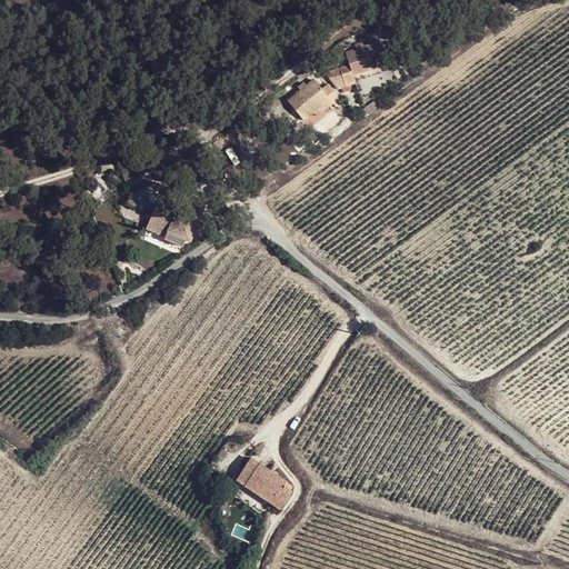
[(383,15),(376,26),(380,29),(388,18),(383,15)]
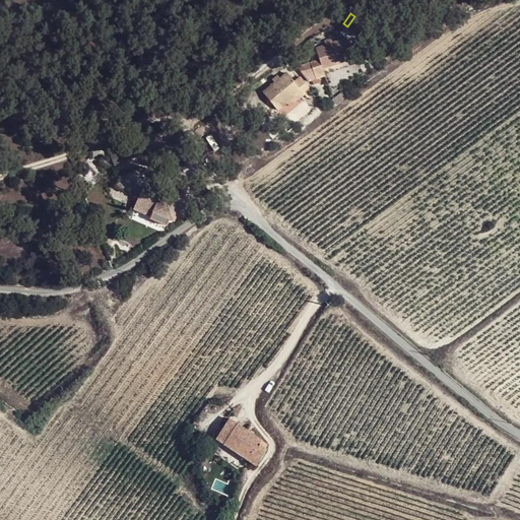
[(316,79),(323,76),(326,75),(323,69),(352,59),(345,39),(317,49),(320,59),(311,62),(316,79)]
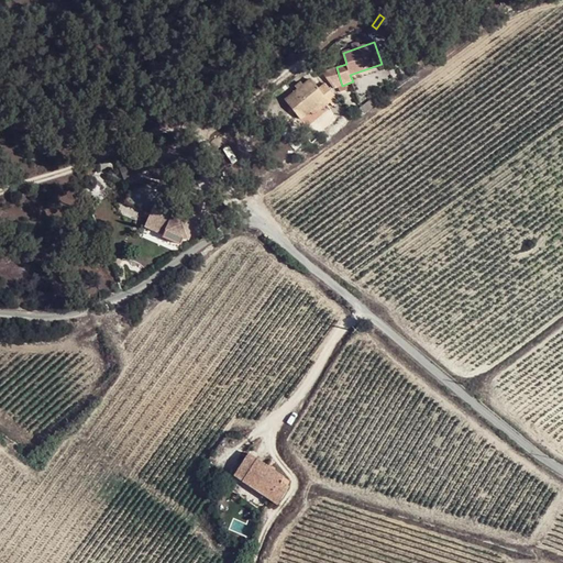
[(333,88),(342,86),(337,67),(323,72),(333,88)]
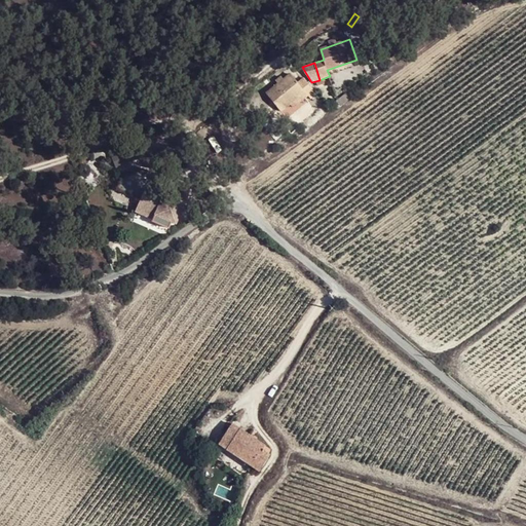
[(304,91),(308,96),(310,99),(316,94),(304,77),(297,82),(290,74),(266,94),(280,110),(290,103),(304,91)]
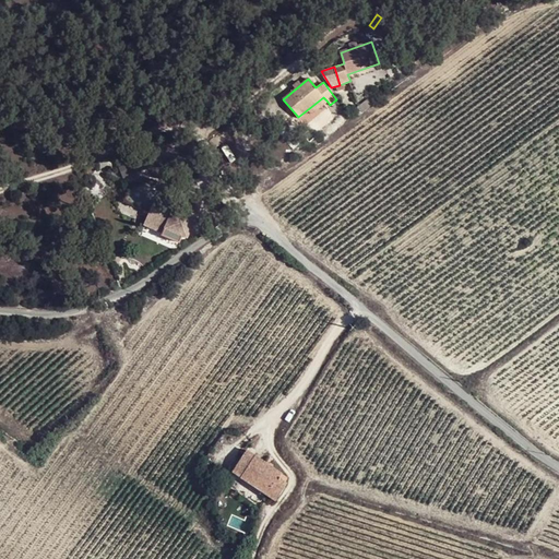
[(311,114),(328,102),(323,97),(308,109),(311,114)]
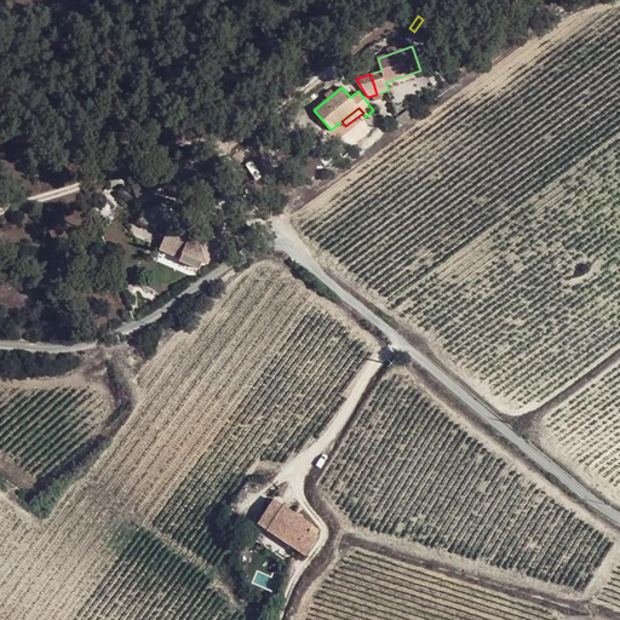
[(210,220),(204,234),(217,240),(223,225),(210,220)]
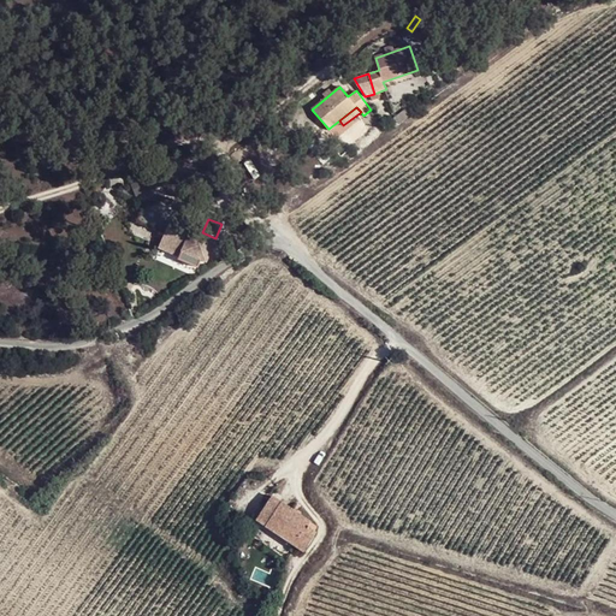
[(169,224),(159,248),(179,258),(182,252),(201,260),(207,262),(215,238),(202,232),(191,229),(189,235),(184,232),(184,231),(169,224)]
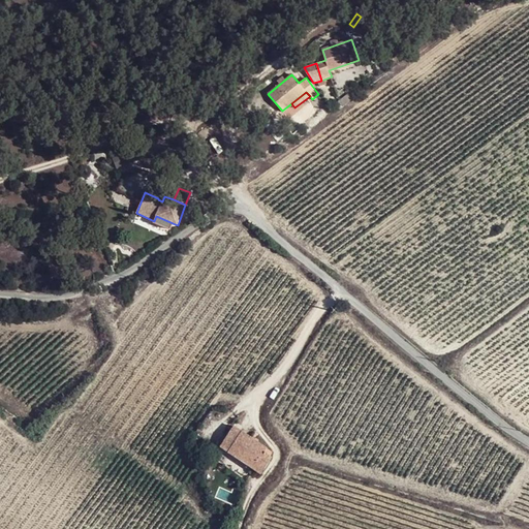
[(156,216),(154,221),(154,222),(157,225),(158,226),(159,227),(163,228),(167,229),(169,229),(173,223),(156,216)]
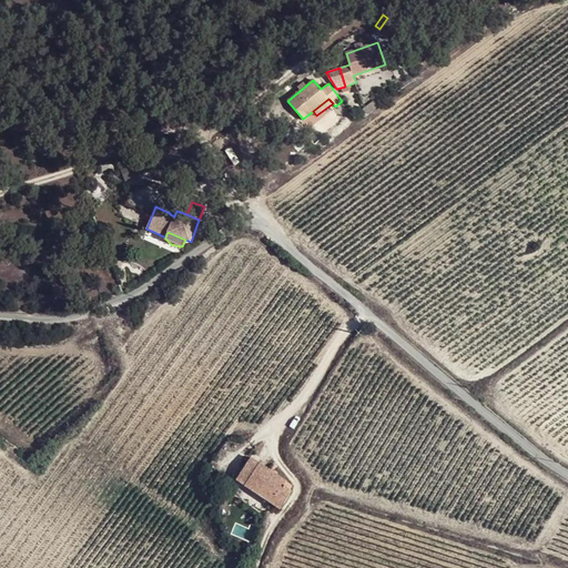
[(293,485),(251,457),(236,479),(281,509),(292,492),(291,489),(293,485)]
